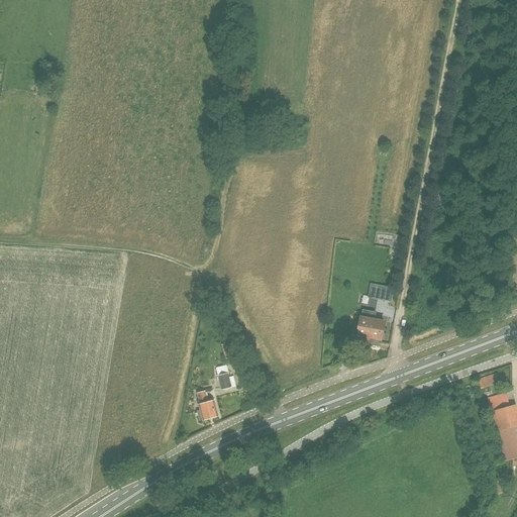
[(393,288),(386,287),(384,299),(391,300),(393,288)]
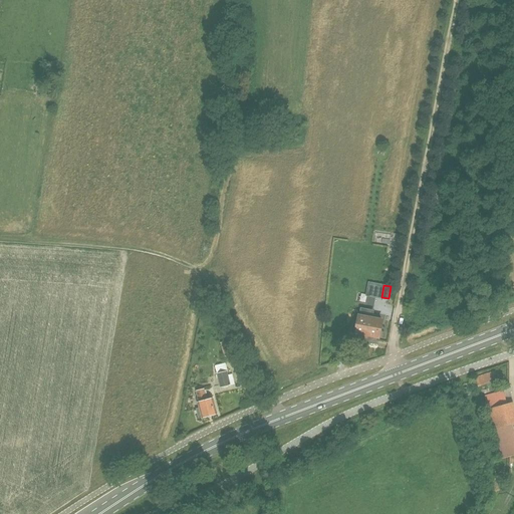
[(378,336),(381,319),(370,317),(371,311),(360,309),(359,315),(355,334),(362,336),(363,333),(378,336)]
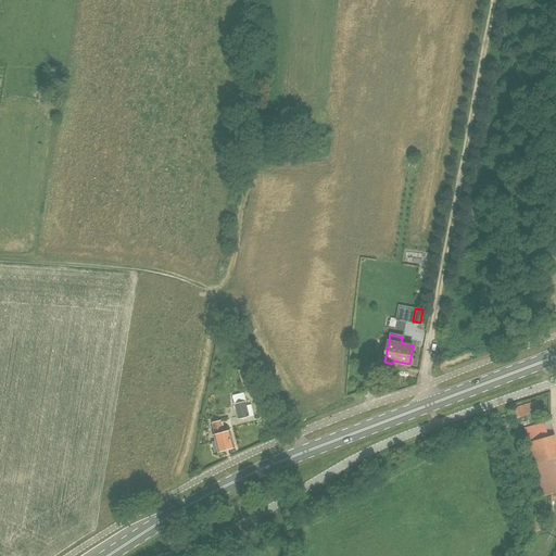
[(239,371),(243,386),(254,382),(250,368),(239,371)]
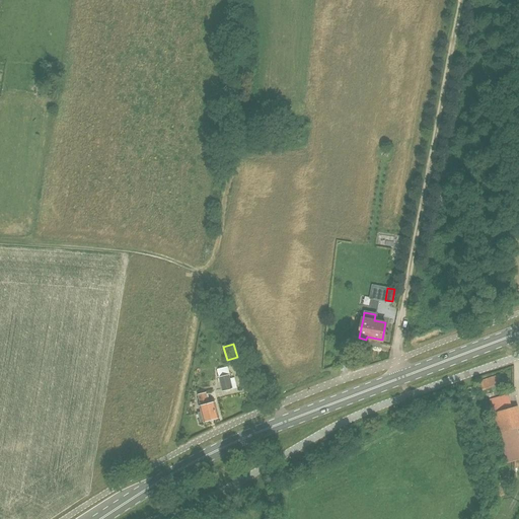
[(223,391),(232,388),(227,367),(218,369),(223,391)]
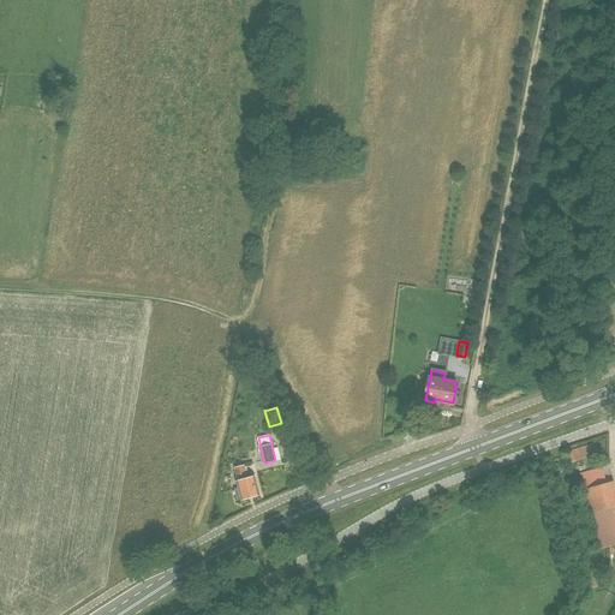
[(261,495),(255,477),(248,478),(244,465),(236,467),(239,481),(237,482),(239,488),(234,489),(238,501),(242,500),(261,495)]
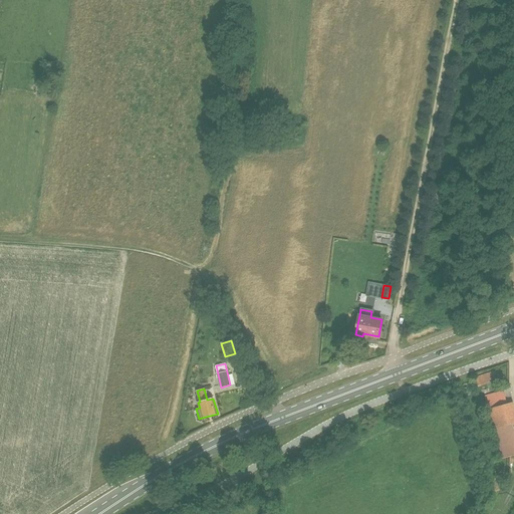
[(494,429),(503,459),(513,455),(513,427),(513,424),(494,429)]
